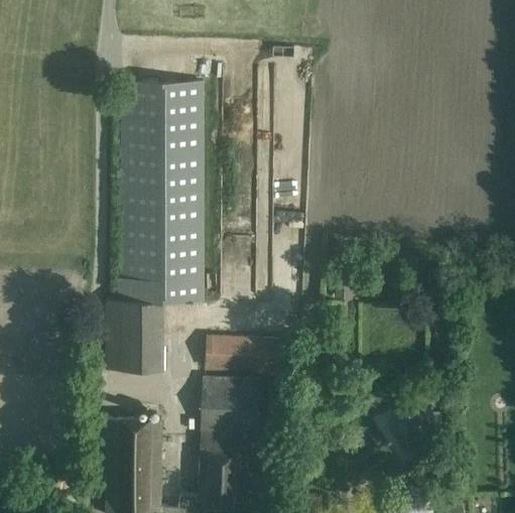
[(204,303),(205,83),(121,83),(121,279),(117,279),(117,301),(106,301),(106,370),(163,371),(163,303),(204,303)]
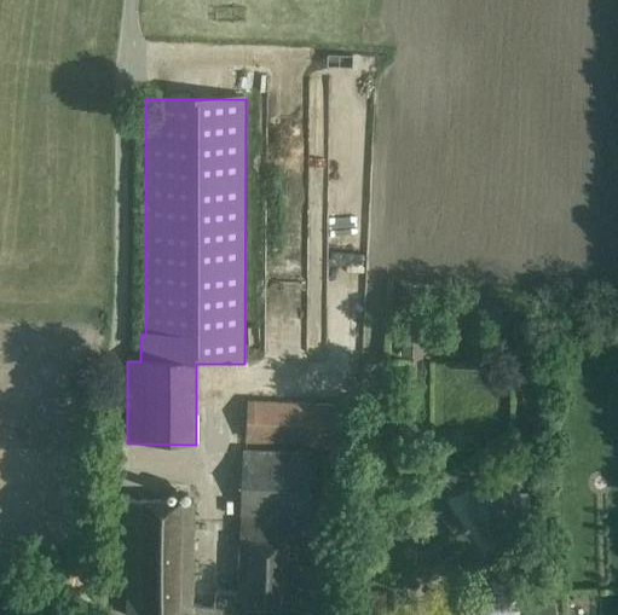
[(422,359),(422,342),(402,342),(402,359),(422,359)]
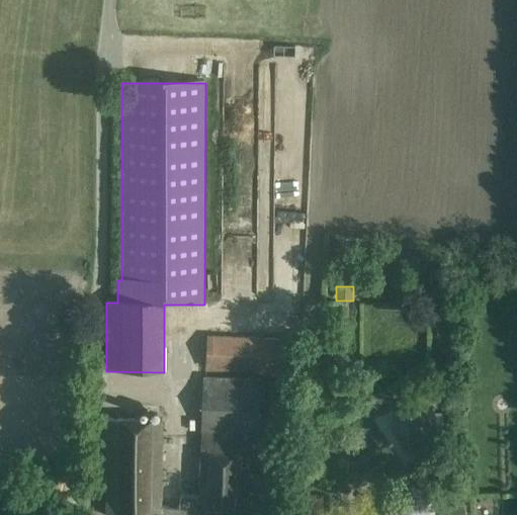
[(297,342),(206,337),(205,372),(296,375),(297,342)]
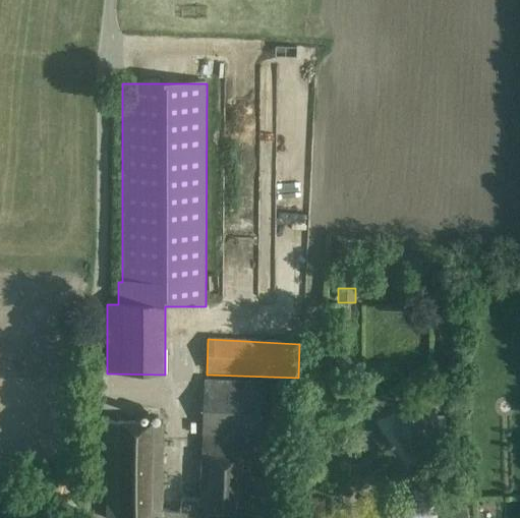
[(195,517),(195,515),(199,515),(199,517),(257,517),(261,384),(203,382),(199,501),(180,499),(178,513),(161,510),(162,423),(106,423),(105,517),(195,517)]
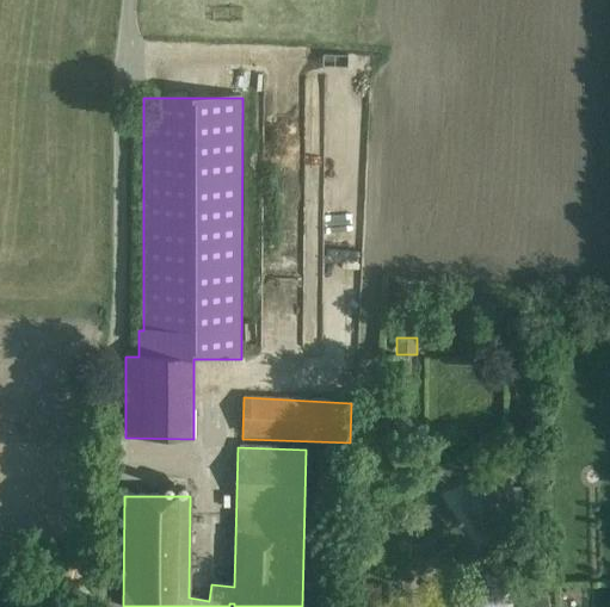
[(511,484),(482,483),(481,519),(511,520),(511,484)]
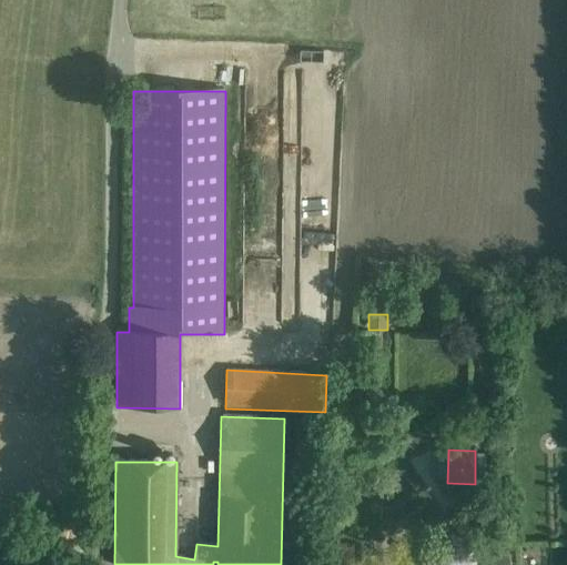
[(512,564),(510,552),(490,553),(490,564),(512,564)]
